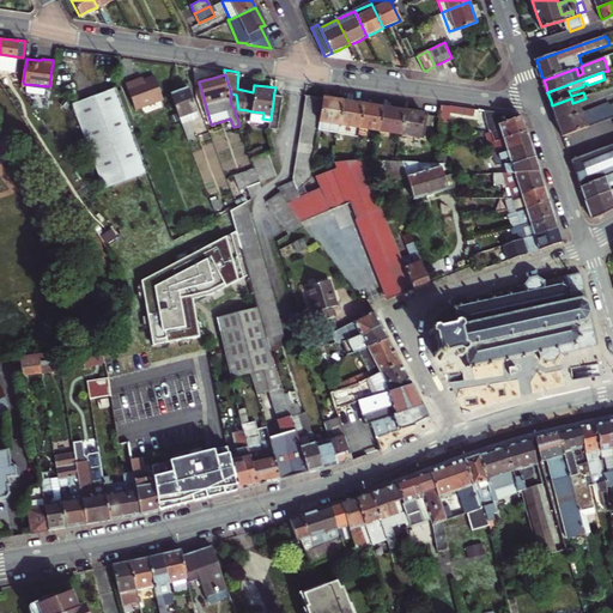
[(143,78),(127,84),(137,108),(164,98),(157,76),(146,79),(145,77),(143,78)]
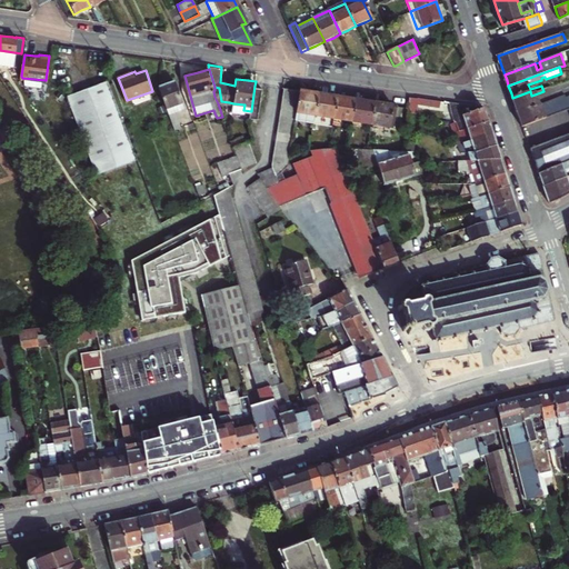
[(138,157),(127,125),(109,78),(68,93),(97,170),(138,157)]
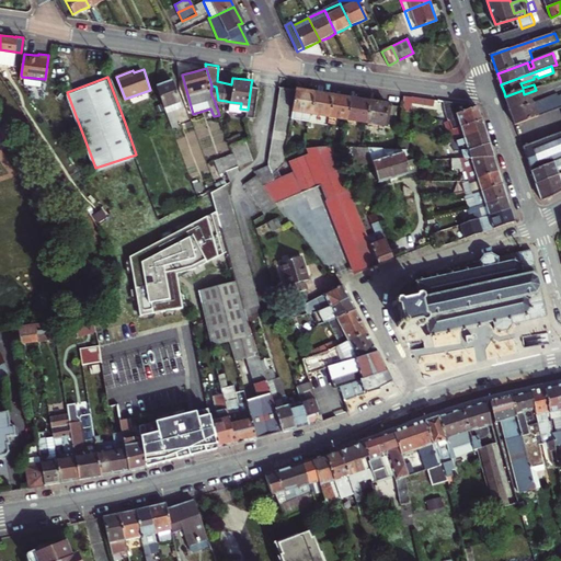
[(159,84),(168,109),(174,126),(180,125),(174,110),(184,106),(174,79),(167,82),(159,84)]
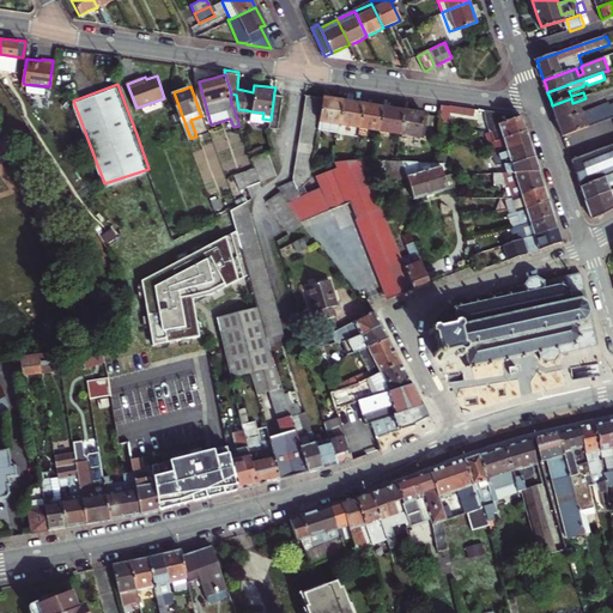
[(274,92),(271,120),(269,127),(279,128),(284,95),(274,92)]
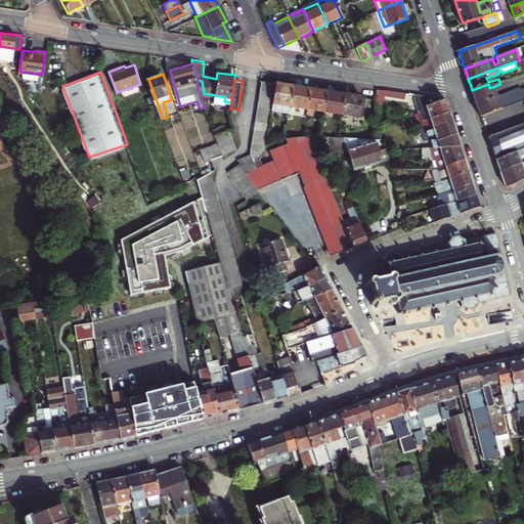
[(263,79),(252,154),(241,162),(242,165),(245,170),(253,162),(262,153),(265,150),(266,148),(272,112),(274,101),(277,82),(263,79)]
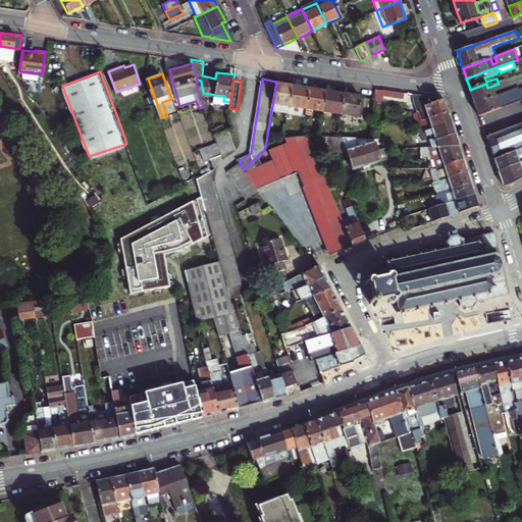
[(285,83),(276,82),(273,101),(291,103),(294,84),(285,83)]
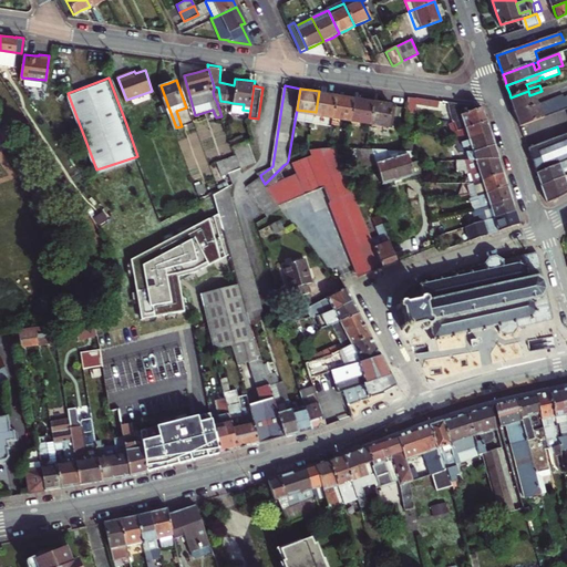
[(319,91),(316,112),(333,115),(337,94),(329,93),(319,91)]
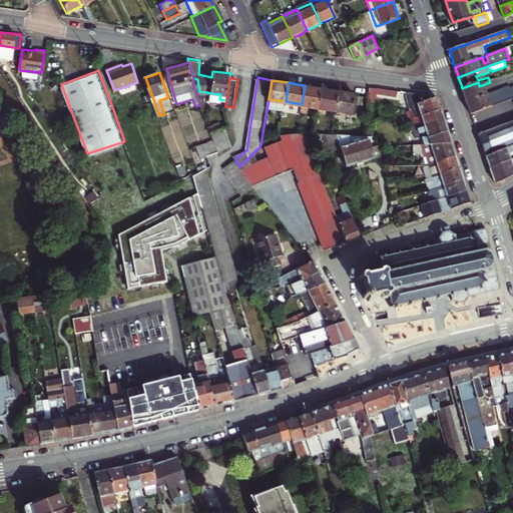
[(478,82),(462,88),(463,91),(479,86),(478,82)]
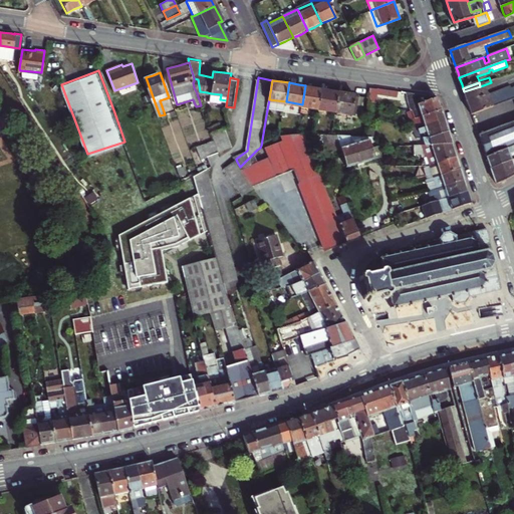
[(313,86),(305,85),(302,104),(318,106),(321,87),(313,86)]
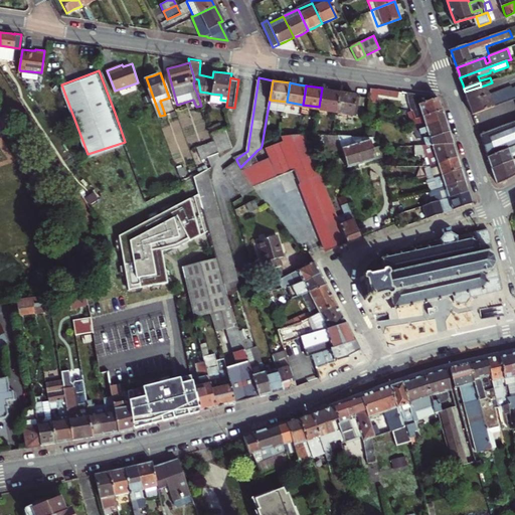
[(479,92),(484,93),(487,92),(484,86),(481,87),(465,92),(467,96),(479,92)]
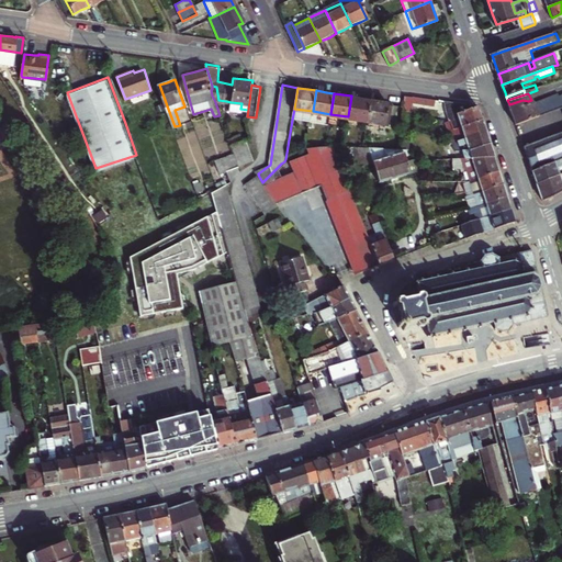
[(514,116),(516,124),(547,114),(561,108),(561,94),(559,97),(558,94),(532,104),(531,100),(528,101),(523,100),(509,104),(512,112),(514,116)]
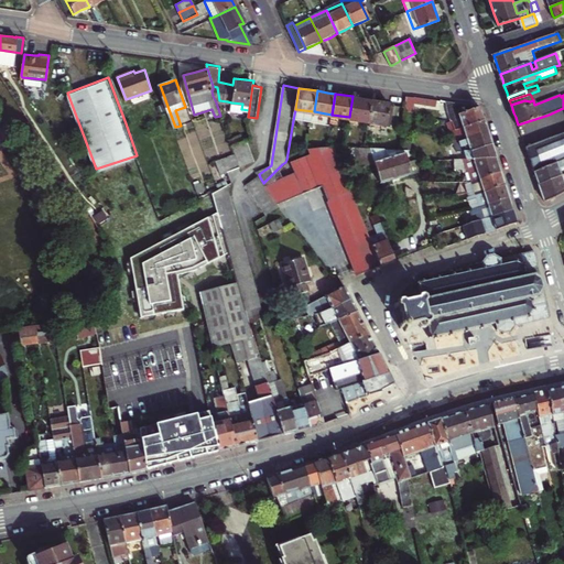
[(368,120),(371,99),(361,97),(353,96),(349,117),(368,120)]
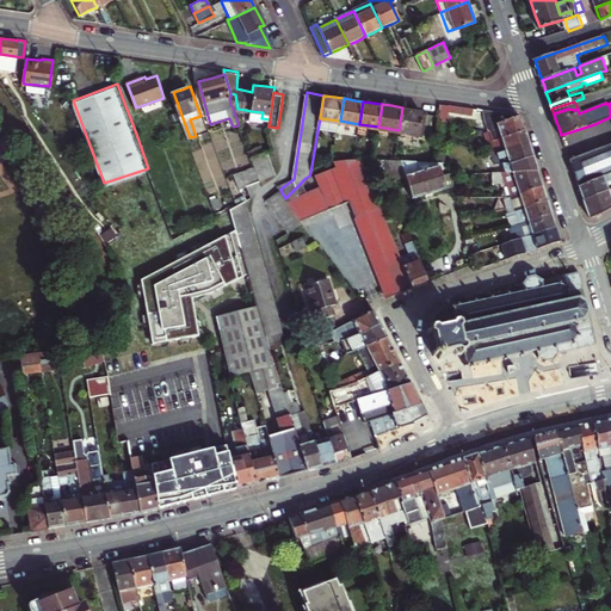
[(473,116),(474,109),(440,104),(439,123),(449,124),(450,112),(473,116)]
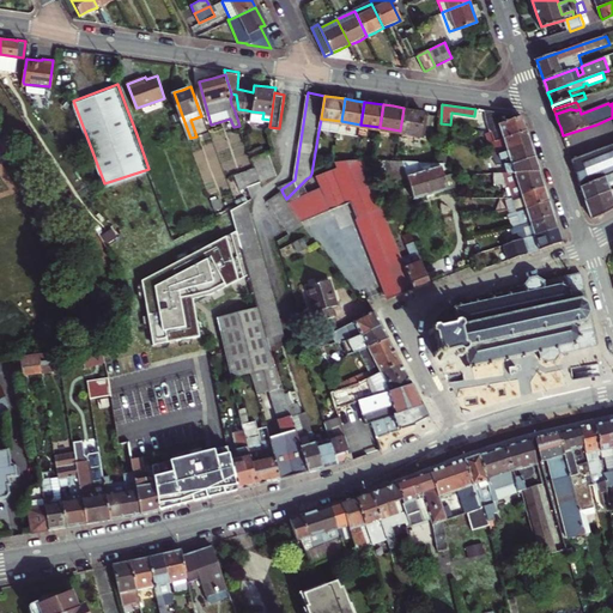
[(414,109),(404,108),(400,131),(422,133),(425,111),(414,109)]
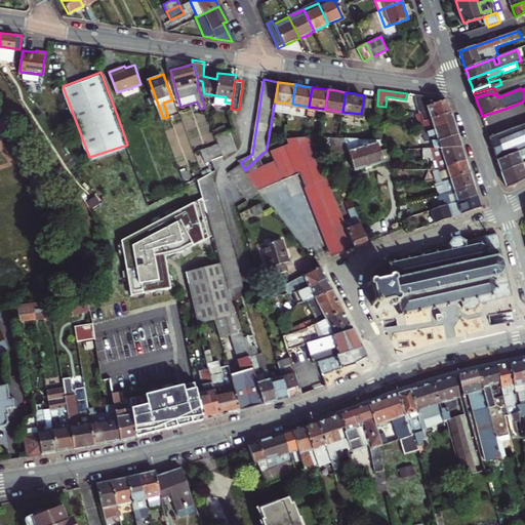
[(421,114),(423,121),(451,113),(449,106),(447,99),(442,98),(415,94),(421,114)]
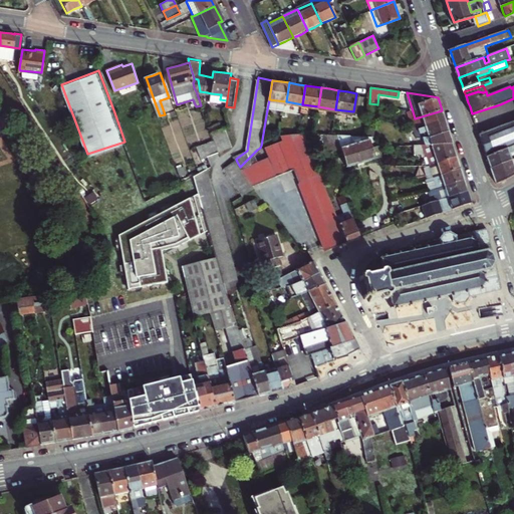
[(220,99),(221,94),(211,93),(210,100),(220,101),(220,99)]
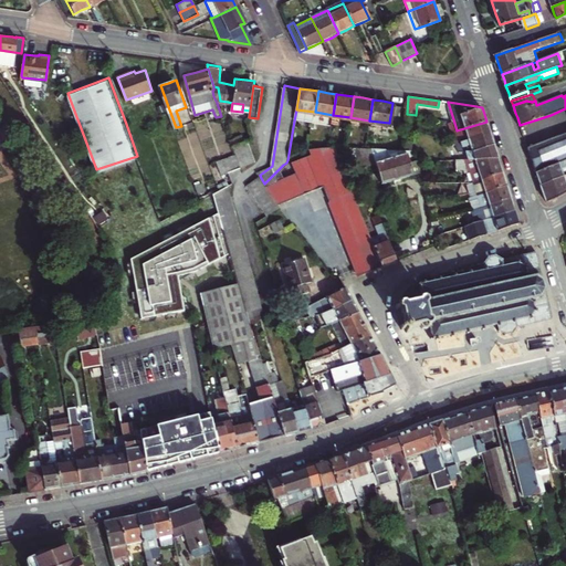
[(313,123),(315,112),(296,109),(294,121),(313,123)]
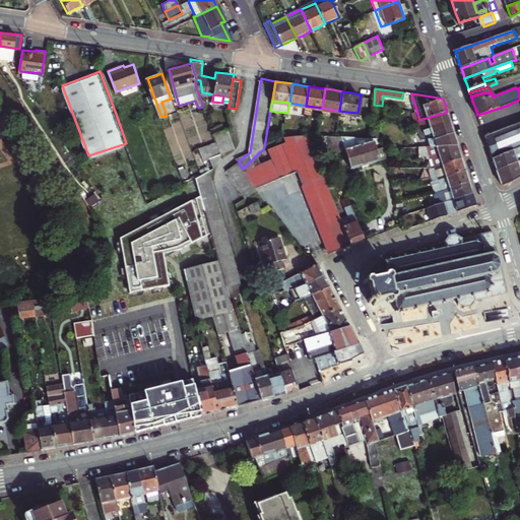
[(448,117),(447,112),(419,120),(417,113),(412,114),(415,122),(417,122),(419,129),(414,130),(415,134),(450,123),(448,117)]
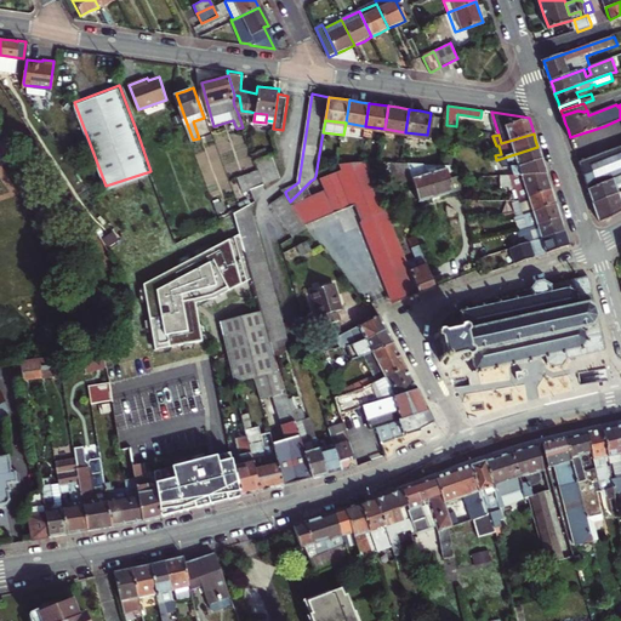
[(496,160),(499,166),(516,166),(519,166),(542,159),(540,153),(537,147),(496,160)]
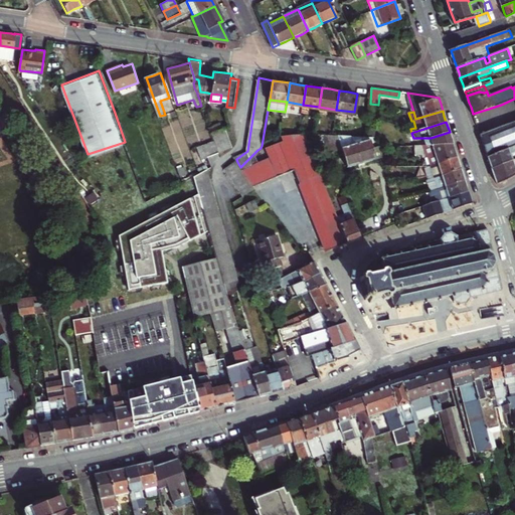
[(485,147),(488,157),(514,146),(514,122),(508,126),(481,136),(485,147)]
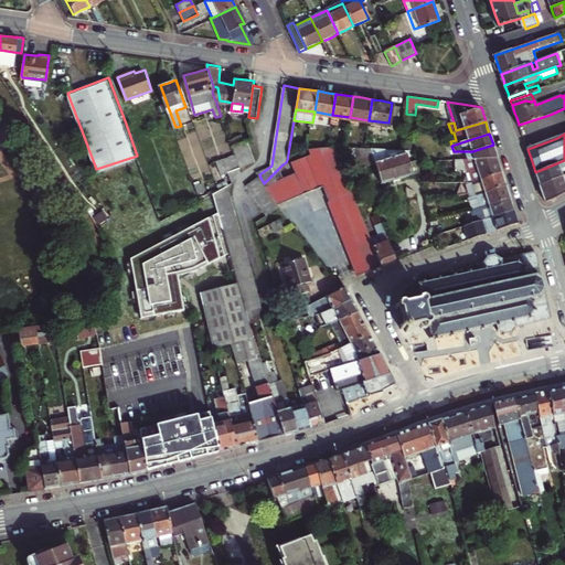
[(248,141),(235,146),(244,169),(257,164),(248,141)]
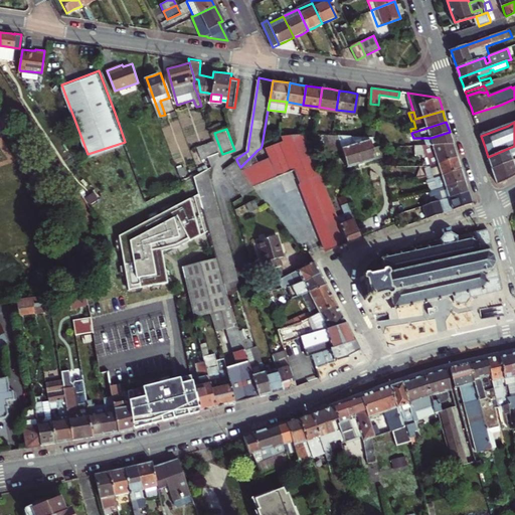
[(431,138),(427,138),(430,145),(454,145),(452,138),(450,132),(431,138)]
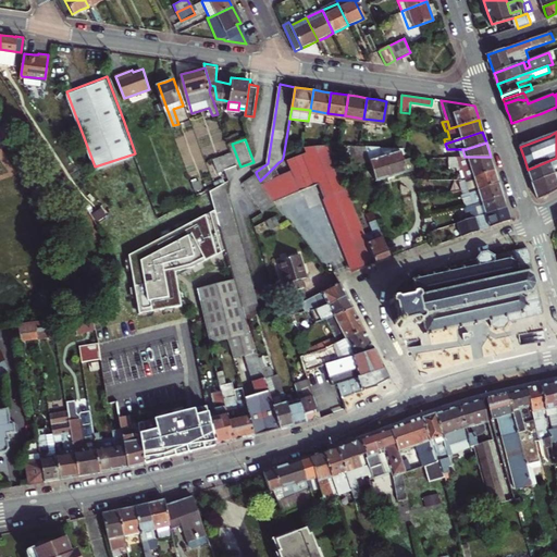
[(341,145),(332,144),(336,157),(350,152),(347,145),(341,145)]
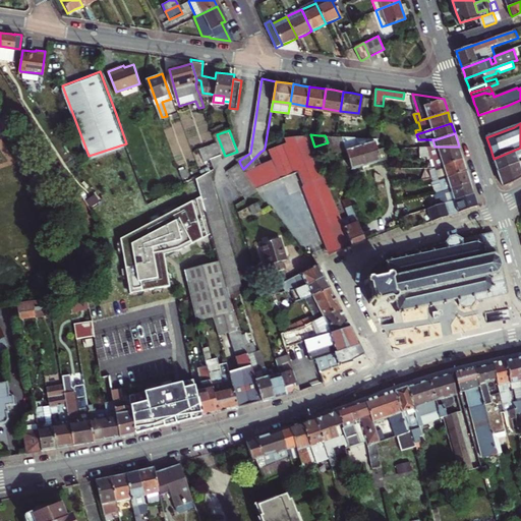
[(297,141),(294,135),(261,152),(251,161),(253,166),(243,171),(256,188),(297,169),(329,252),(333,250),(340,247),(347,245),(338,221),(306,137),(297,141)]
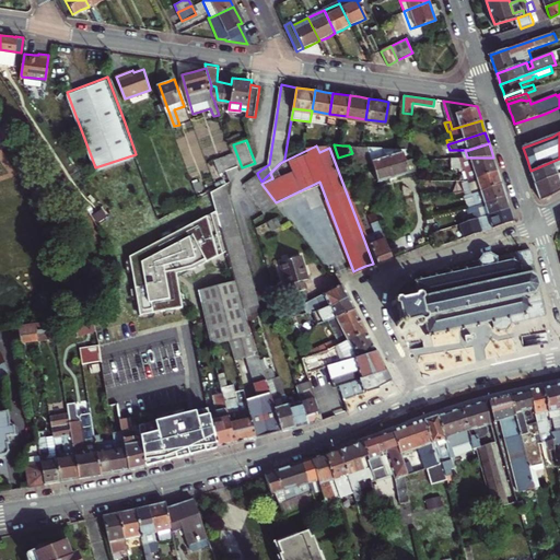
[(405,149),(401,148),(368,147),(378,184),(392,179),(397,178),(409,175),(405,159),(407,158),(405,149)]
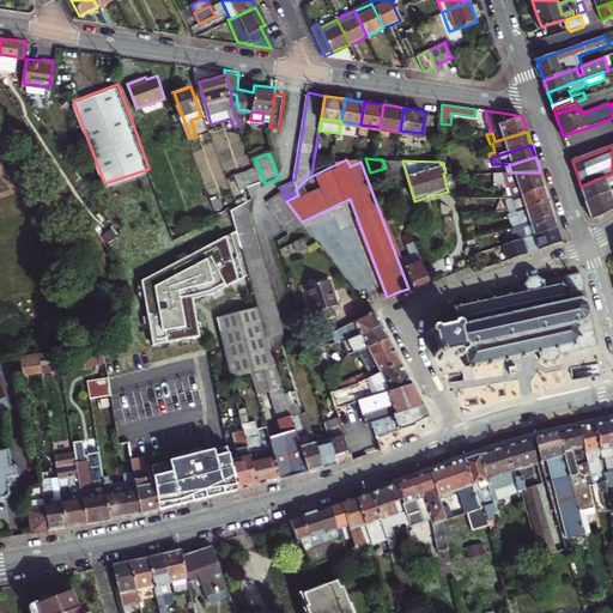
[(445,173),(443,174),(448,192),(457,189),(455,175),(453,163),(443,163),(445,173)]
